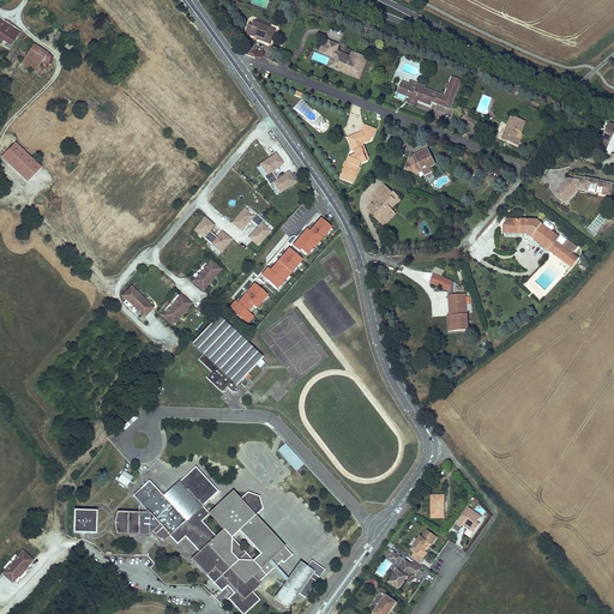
[(0,42),(1,43),(2,40),(7,43),(11,46),(19,32),(0,19),(0,42)]
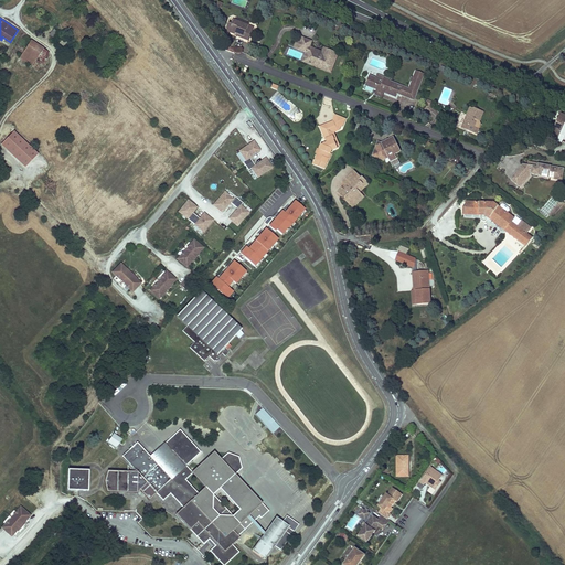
[(238,23),(234,21),(231,19),(228,23),(226,23),(225,27),(227,30),(233,33),(243,38),(243,35),(248,38),(252,29),(247,27),(243,25),(244,22),(240,20),(238,23)]
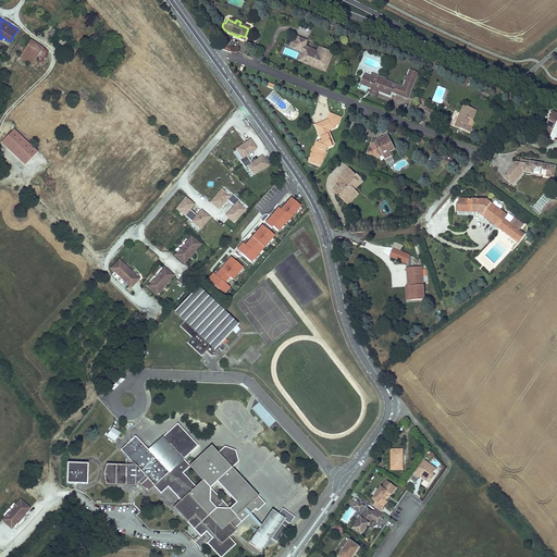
[(54,39),(60,34),(53,28),(49,34),(54,39)]
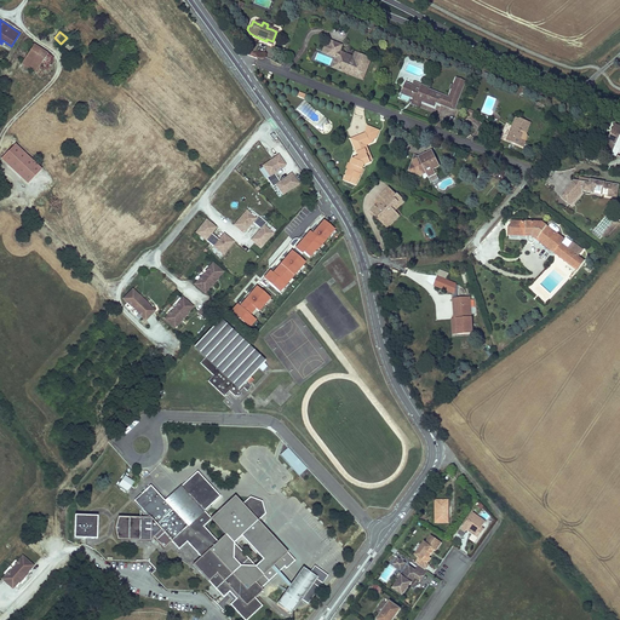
[(69,51),(74,46),(68,41),(63,46),(69,51)]
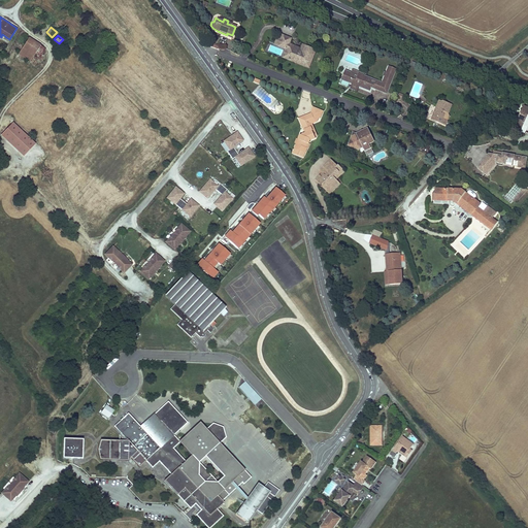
[(287,50),(289,46),(290,40),(283,37),(278,47),(287,50)]
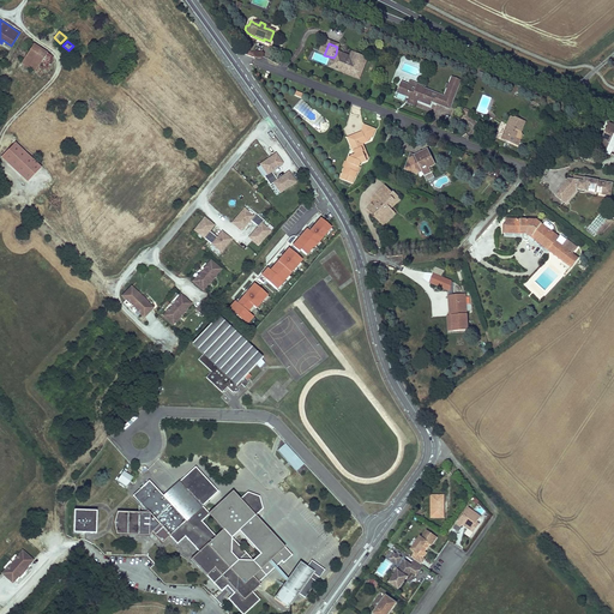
[(35,71),(41,64),(47,53),(34,44),(22,62),(35,71)]
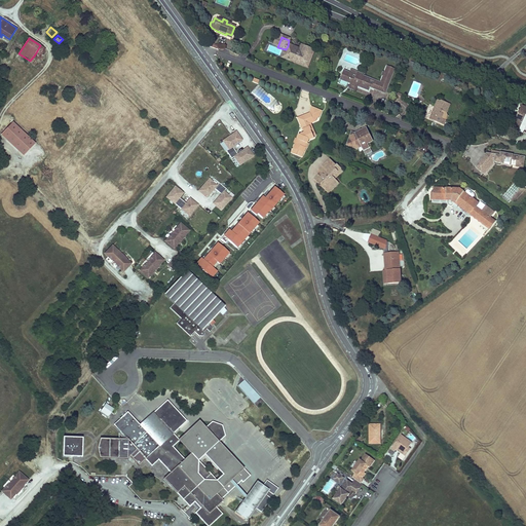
[(45,48),(40,45),(35,54),(40,58),(45,48)]
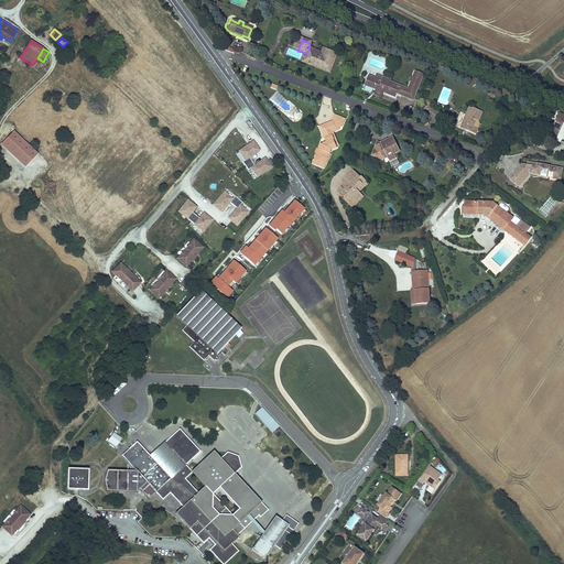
[(322,54),(308,50),(306,53),(302,63),(305,65),(308,57),(311,58),(312,53),(322,56),(322,54)]
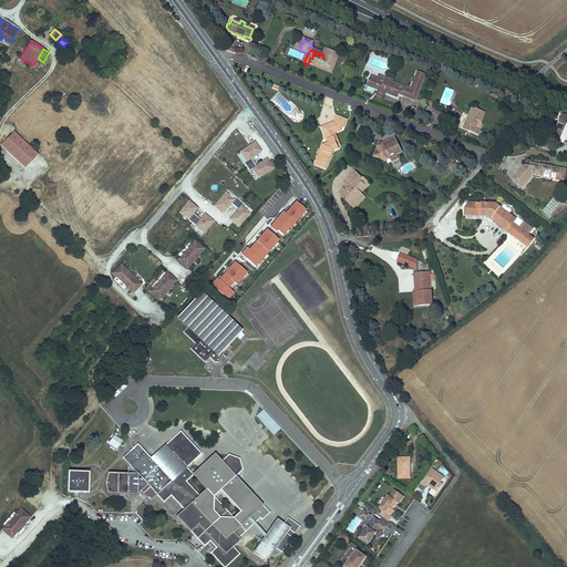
[(310,58),(307,65),(326,72),(327,71),(332,73),(339,57),(326,51),(323,54),(323,57),(313,53),(312,59),(310,58)]
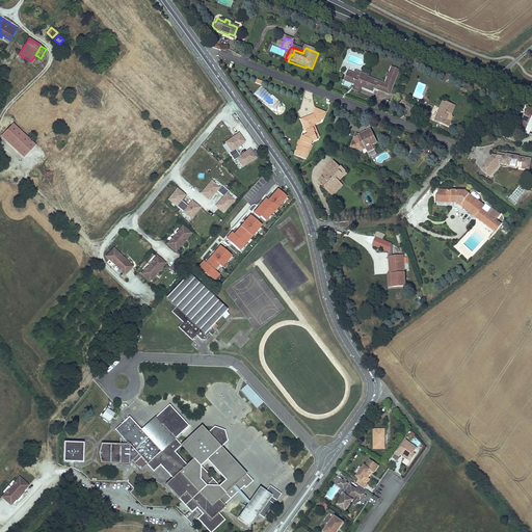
[(378,82),(370,78),(365,76),(364,79),(350,74),(346,83),(356,87),(358,88),(357,89),(362,90),(362,89),(364,90),(375,95),(376,90),(379,91),(393,97),(403,73),(394,69),(388,85),(378,82)]
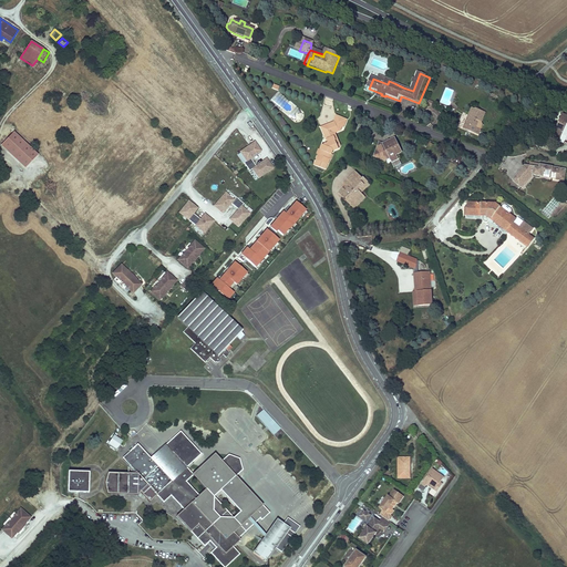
[(279,92),(270,102),(291,119),(294,120),(296,120),(300,117),(301,115),(302,113),(300,110),(279,92)]
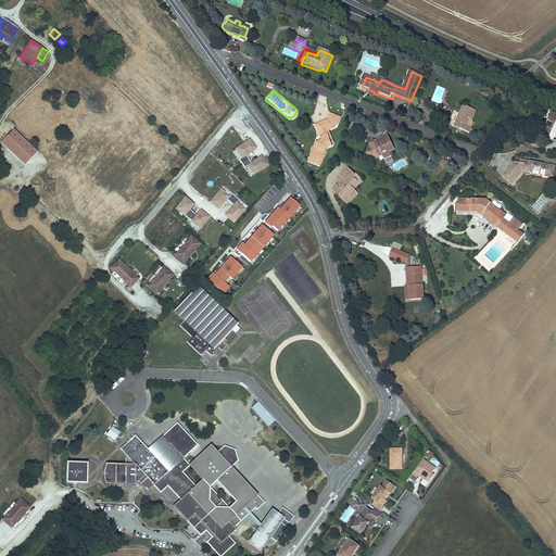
[(456,128),(471,135),(474,130),(469,128),(471,124),(468,123),(469,119),(475,122),(478,114),(468,110),(467,111),(464,110),(456,128)]
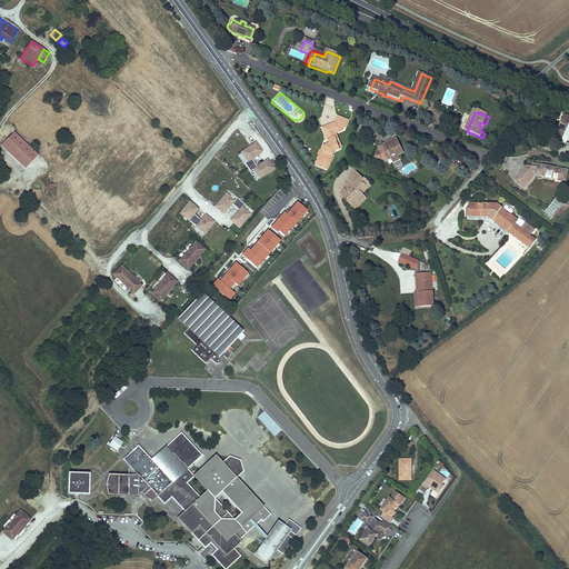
[(560,146),(568,125),(568,119),(560,115),(548,140),(560,146)]
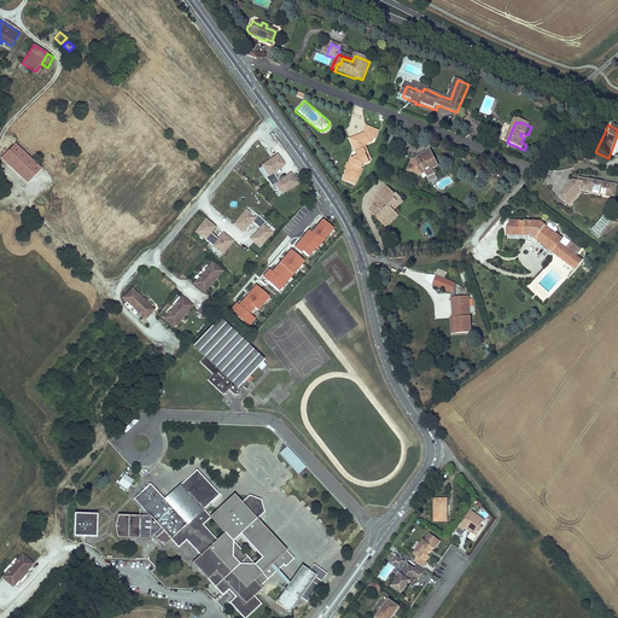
[(375,140),(378,132),(369,127),(367,133),(368,135),(353,140),(356,150),(357,150),(361,157),(359,158),(355,159),(355,161),(353,167),(351,165),(349,172),(350,172),(348,178),(349,178),(347,182),(356,186),(359,181),(361,175),(359,175),(361,170),(362,170),(365,168),(372,164),(373,161),(371,156),(368,157),(366,147),(367,147),(373,145),(375,140)]
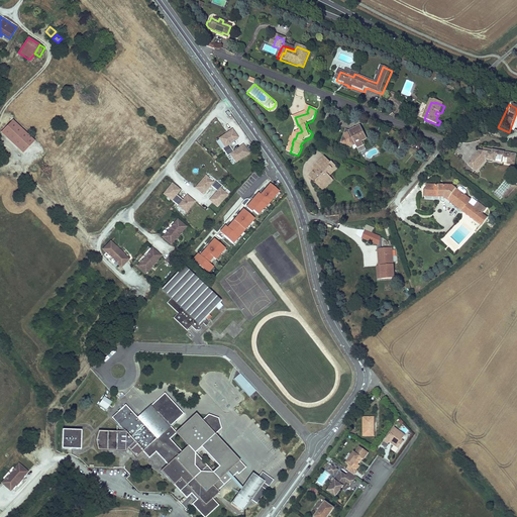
[(12,120),(1,132),(23,153),(34,141),(12,120)]
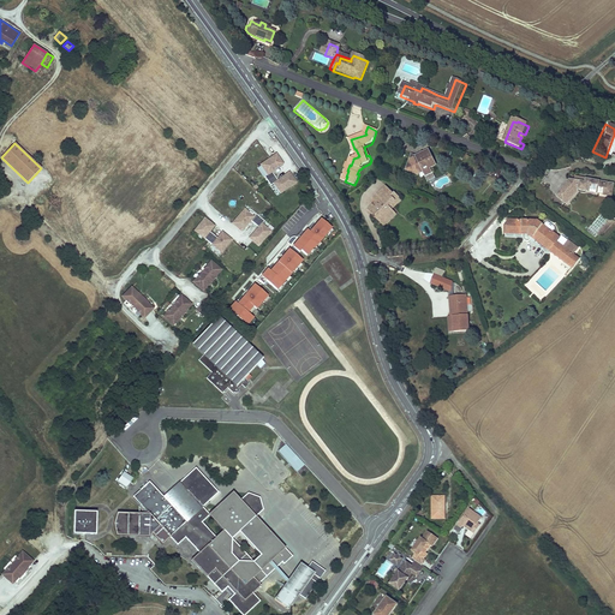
[(419,157),(411,161),(407,171),(417,175),(424,172),(436,166),(429,153),(419,157)]
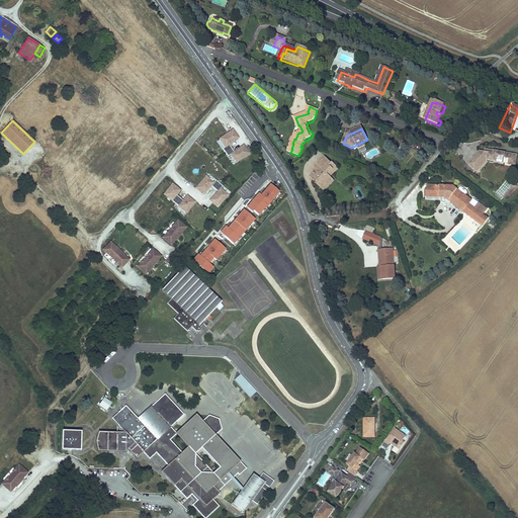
[(230,147),(240,140),(234,132),(221,141),(227,149),(224,151),(227,154),(233,150),(230,147)]
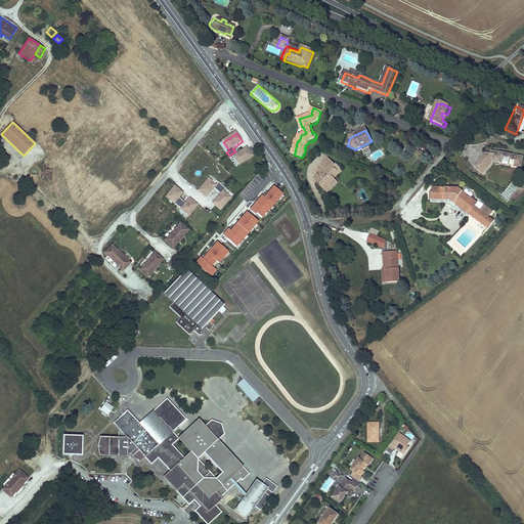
[(374,146),(372,141),(361,146),(363,151),(374,146)]
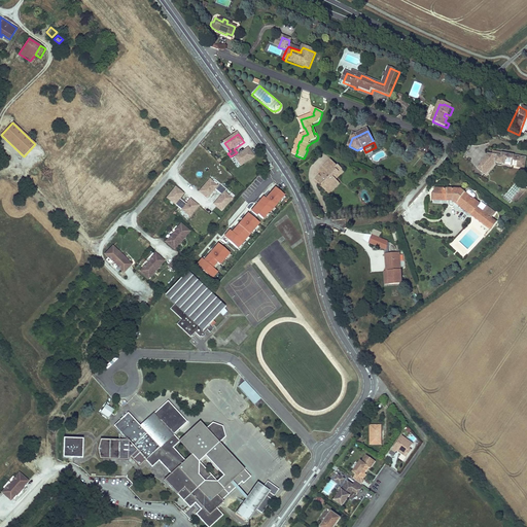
[(242,167),(255,157),(249,149),(239,156),(237,152),(231,156),(233,161),(236,159),(242,167)]
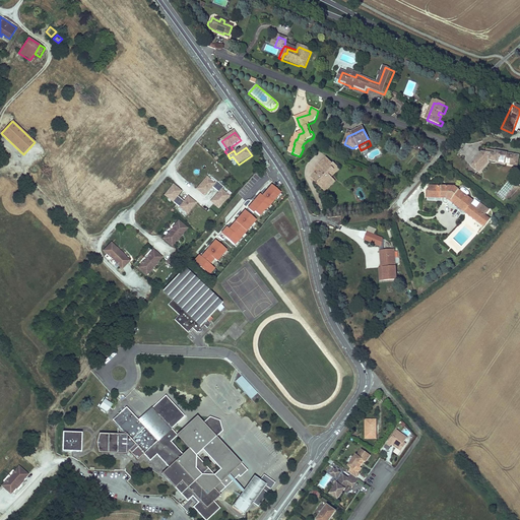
[(515,159),(516,155),(485,150),(472,168),(480,175),(491,161),(508,165),(509,159),(515,161),(515,159)]
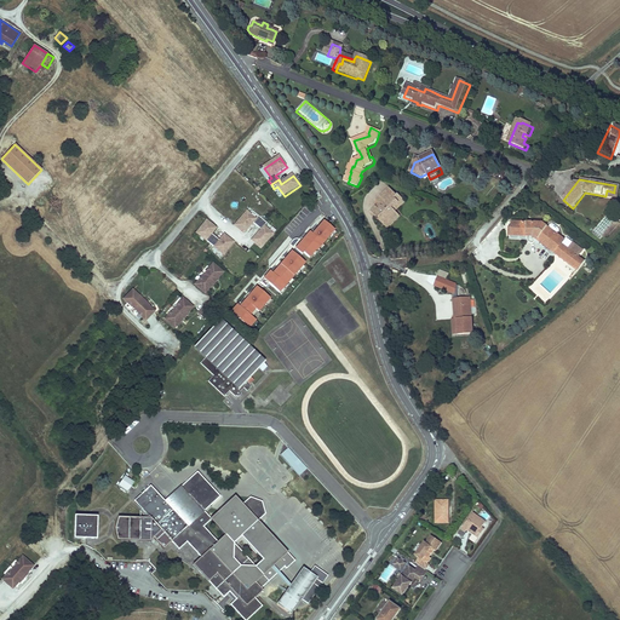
[(399,195),(397,196),(389,188),(375,201),(379,205),(371,213),(388,230),(401,217),(396,212),(406,202),(399,195)]
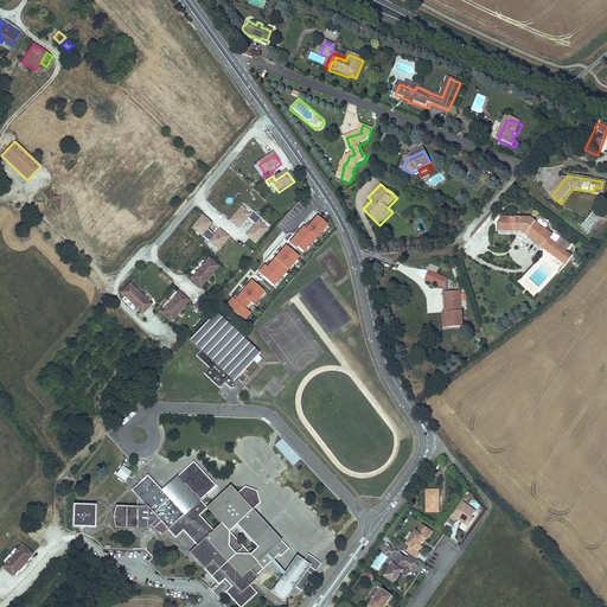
[(483,195),(487,189),(483,185),(478,191),(483,195)]
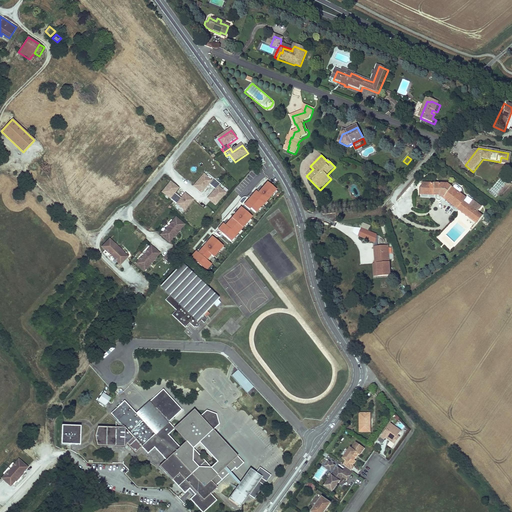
[(202,194),(210,185),(213,188),(218,183),(214,180),(212,182),(205,176),(195,188),(202,194)]
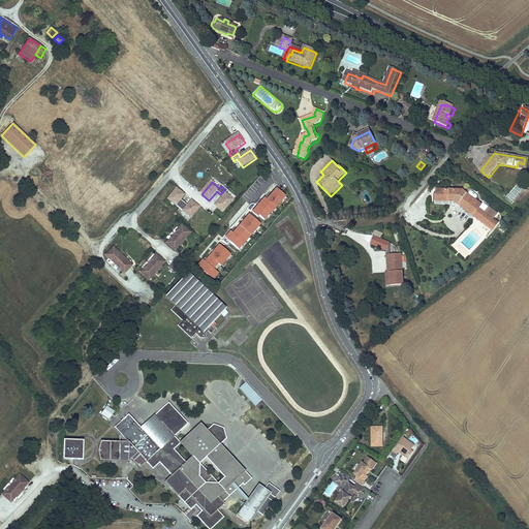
[(182,201),(186,196),(178,189),(168,200),(181,210),(185,204),(182,201)]
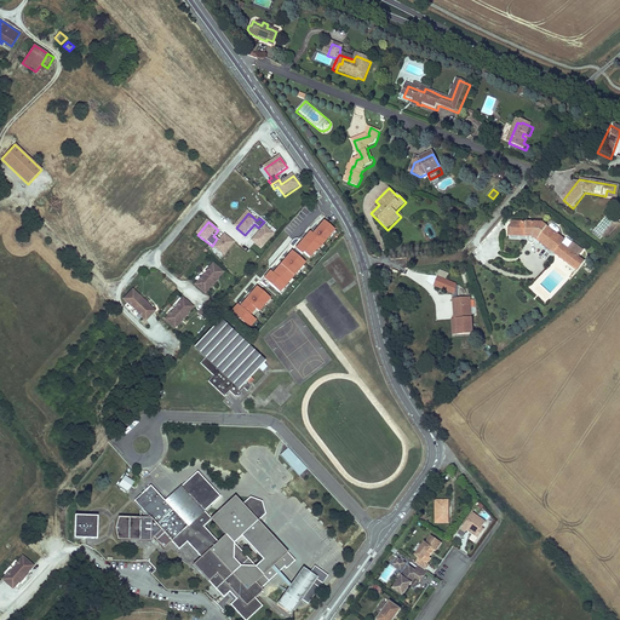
[(264,222),(258,228),(262,231),(253,242),(262,250),(275,235),(265,228),(268,224),(264,222)]
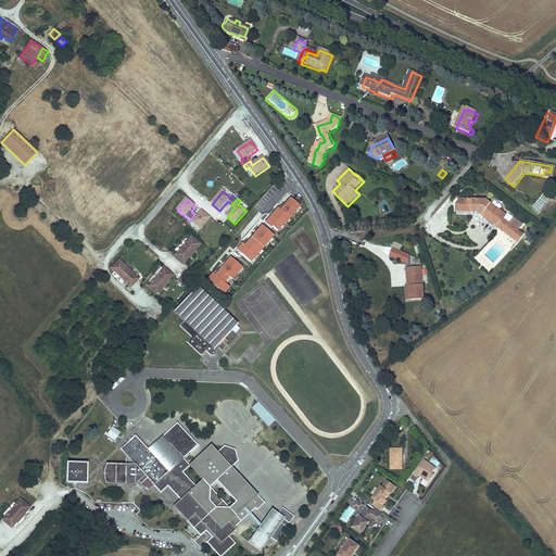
[(252,264),(275,237),(269,232),(273,229),(279,234),(301,207),(290,199),(280,211),(277,207),(245,247),(242,244),(236,252),(252,264)]
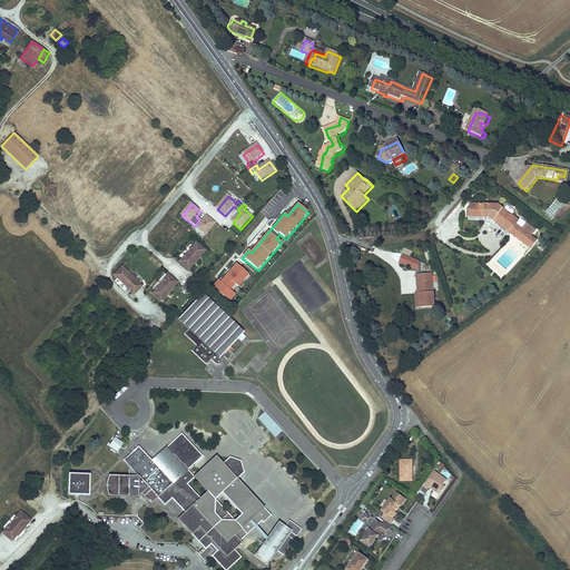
[(501,205),(472,204),(472,215),(492,216),(533,246),(539,241),(534,236),(539,229),(523,218),(522,220),(513,214),(514,210),(514,208),(510,205),(508,206),(505,208),(501,205)]
